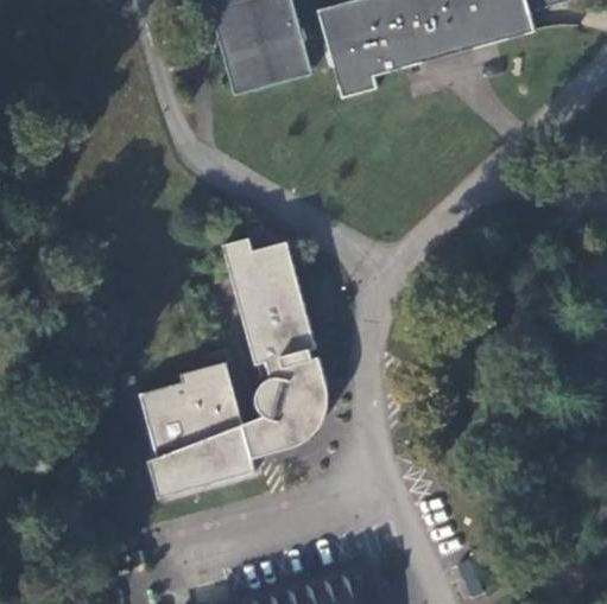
[(213,0),(239,94),(313,74),(292,0),(349,0),(321,8),(346,99),(390,88),(387,72),(541,27),(535,10),(568,0),(213,0)]
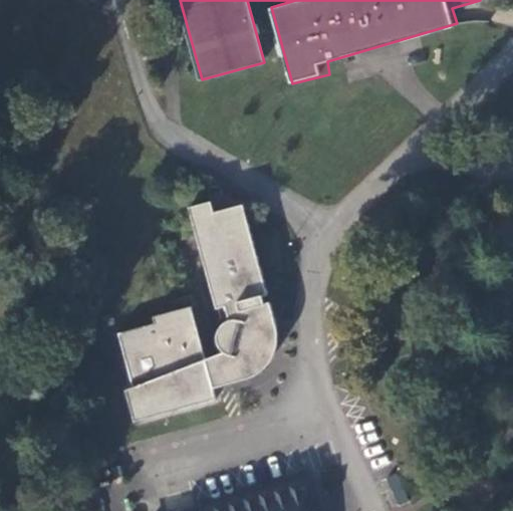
[(114,341),(127,389),(132,401),(121,405),(127,427),(210,406),(209,394),(220,391),(221,385),(245,377),(255,368),(263,357),(266,345),(265,331),(272,329),(268,306),(264,305),(261,294),(266,292),(245,208),(213,214),(209,201),(187,207),(212,303),(220,302),(225,318),(215,324),(213,341),(216,345),(216,353),(199,359),(187,309),(157,316),(158,327),(114,341)]
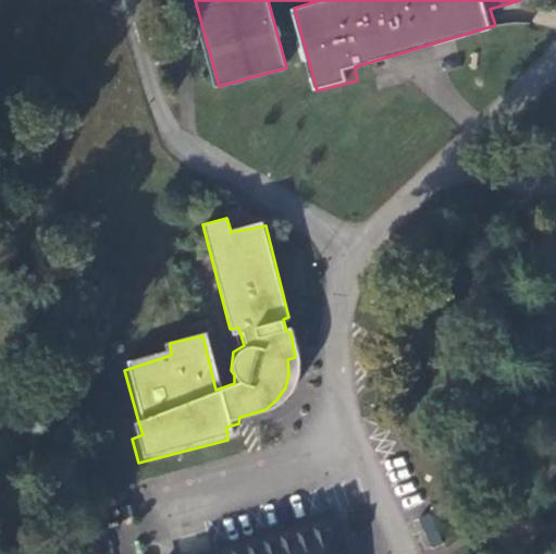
[(143,434),(138,421),(128,425),(132,439),(143,434)]
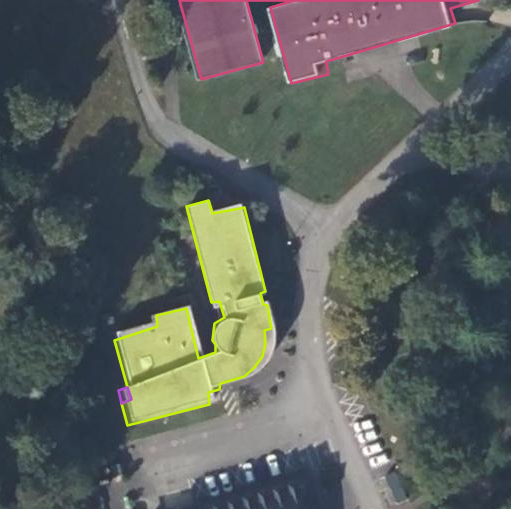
[(397,468),(385,473),(394,497),(406,493),(397,468)]
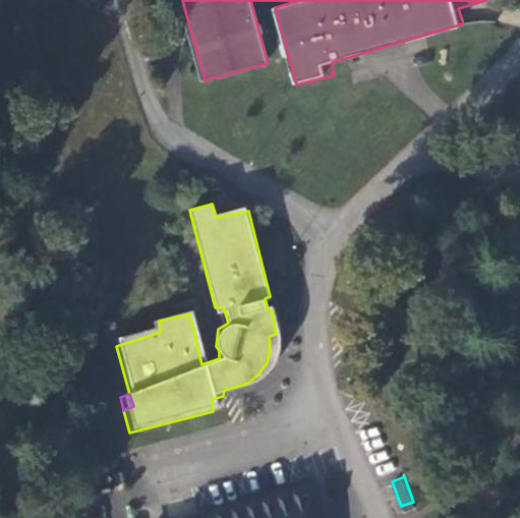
[(312,517),(307,498),(233,517),(312,517)]
